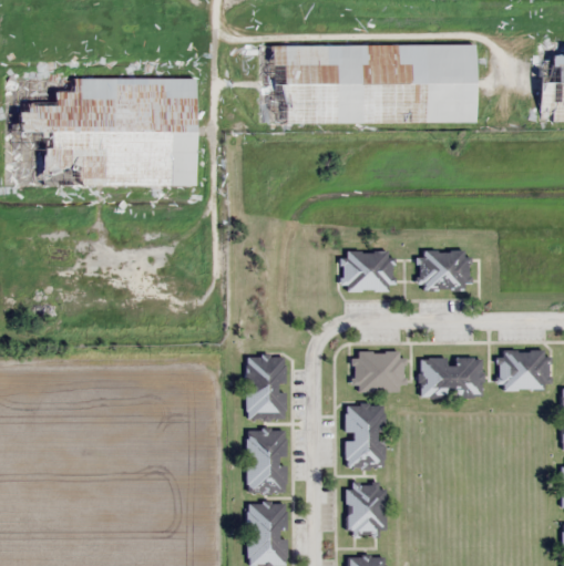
[(563,43),(539,44),(539,122),(563,122),(563,43)]
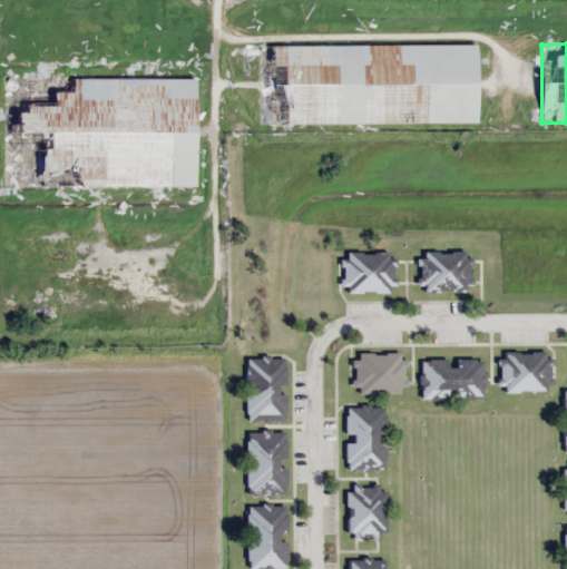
[(477,124),(477,46),(261,46),(261,124),(477,124)]
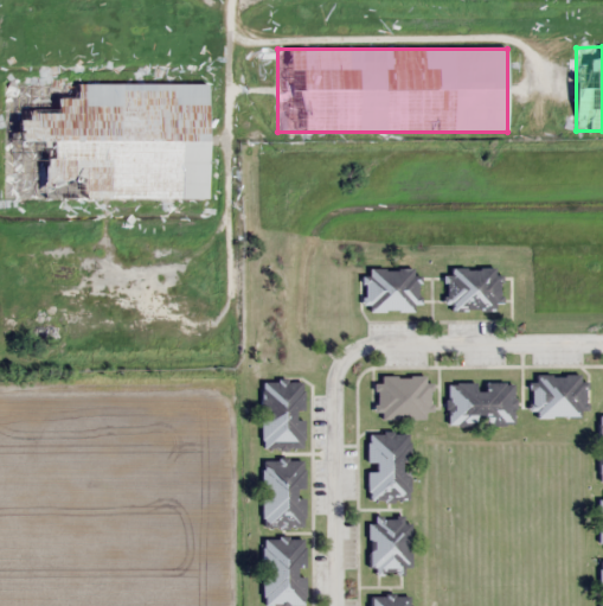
[(5,84),(5,199),(209,199),(209,84),(5,84)]
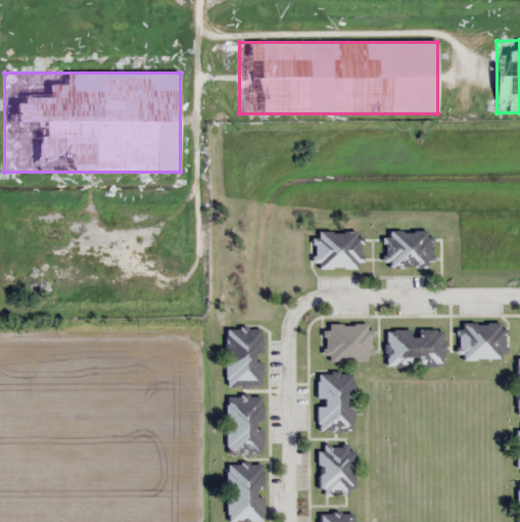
[(432,231),(387,232),(387,269),(432,269),(432,231)]
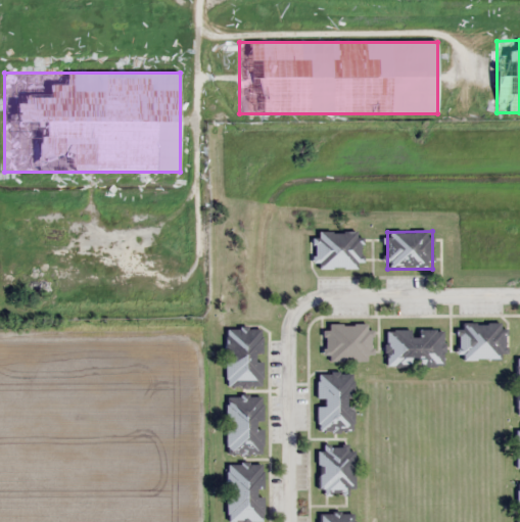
[(362,232),(316,232),(316,269),(362,269),(362,232)]
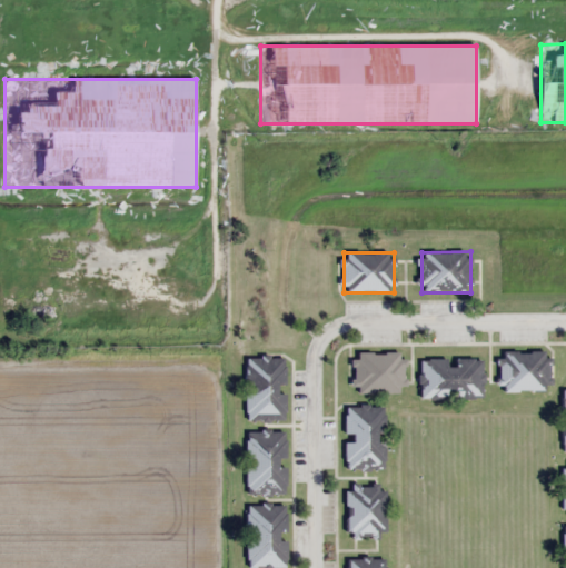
[(549,352),(502,352),(502,392),(549,392),(549,352)]
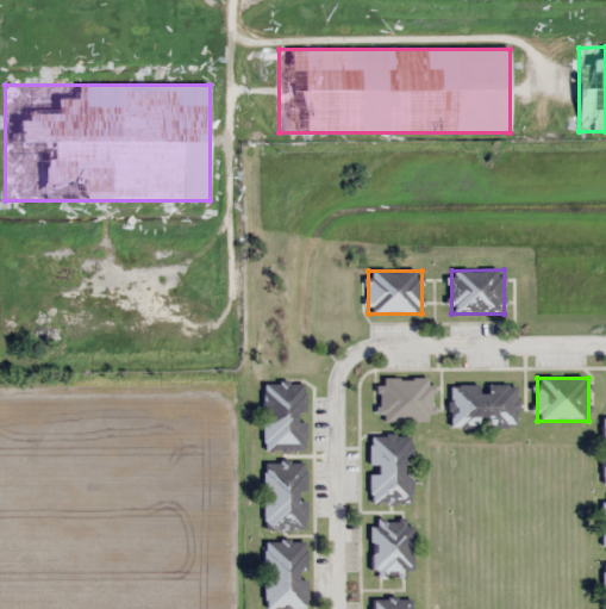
[(432,422),(432,379),(379,379),(379,422),(432,422)]
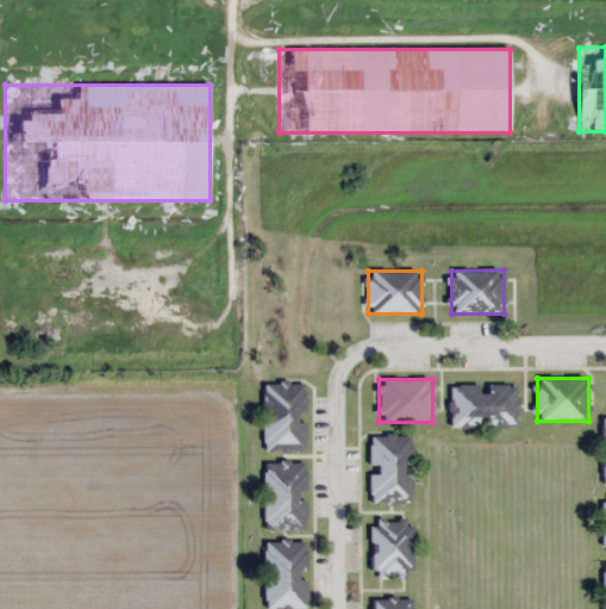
[(307,417),(307,384),(266,384),(264,452),(307,452),(307,417)]
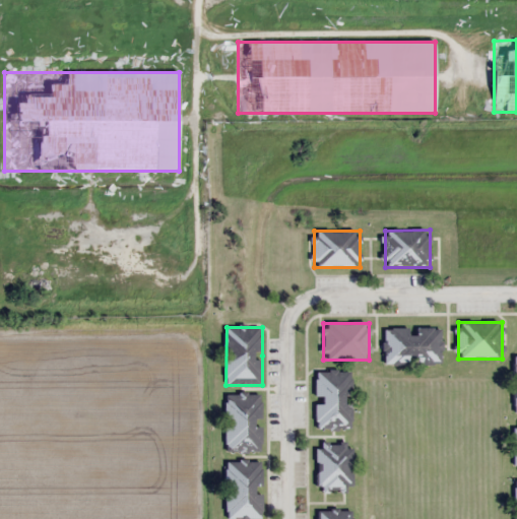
[(443,328),(386,328),(386,365),(443,365),(443,328)]
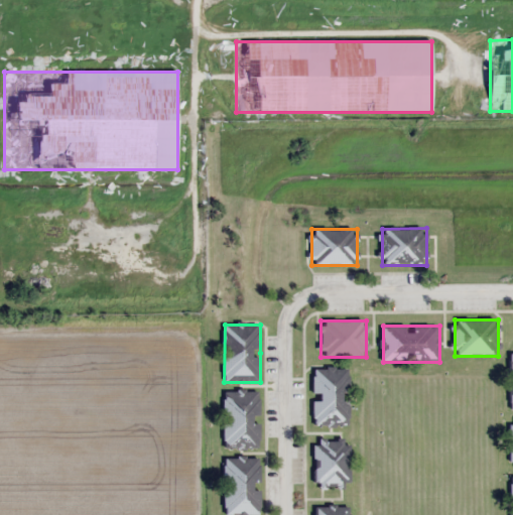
[(350,426),(350,394),(351,394),(351,368),(314,369),(314,426),(350,426)]
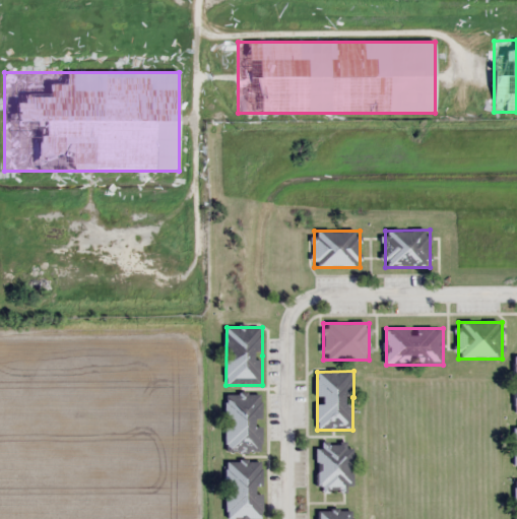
[(227,426),(227,452),(262,452),(263,428),(261,428),(262,395),(228,394),(227,426)]
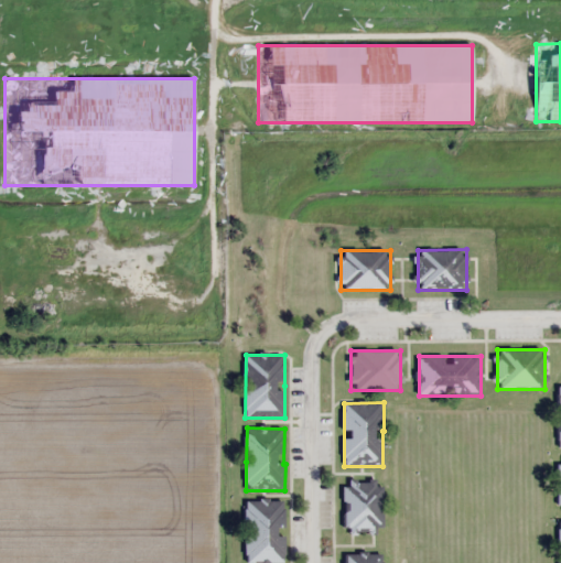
[(345,483),(345,532),(385,532),(384,483),(345,483)]
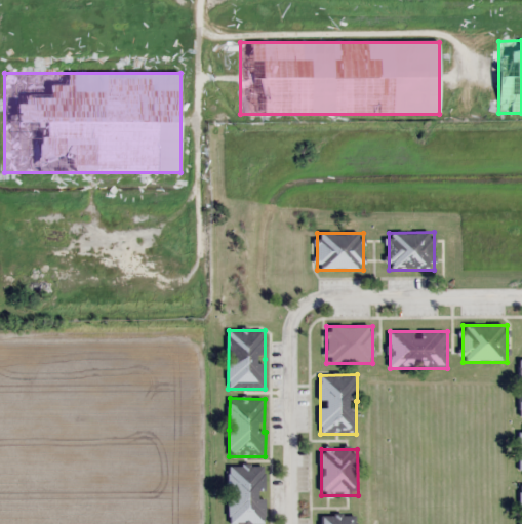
[(229,467),(230,523),(266,523),(265,467),(229,467)]
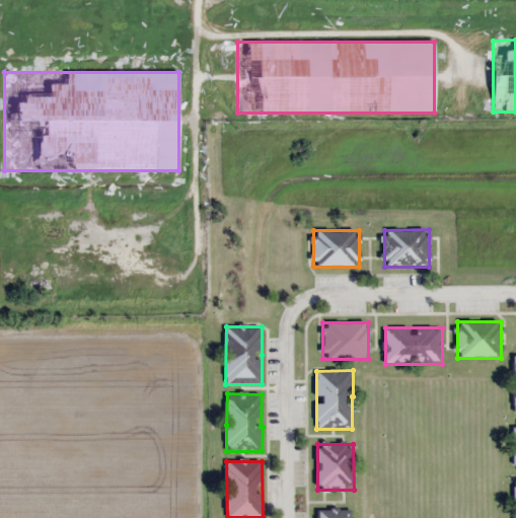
All buildings are outlined.
